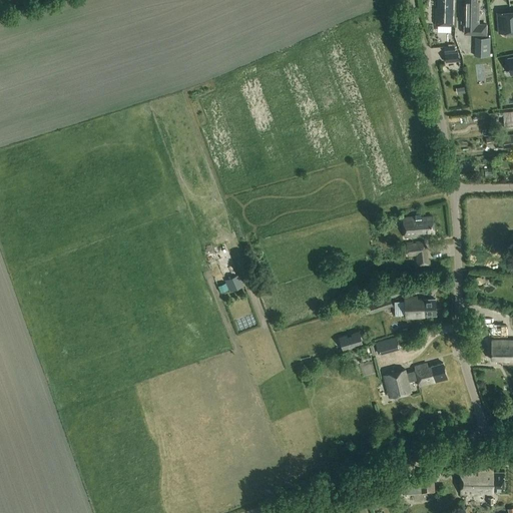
[(436,10),(435,25),(451,26),(453,3),(450,3),(450,0),(439,0),(439,10),(436,10)]
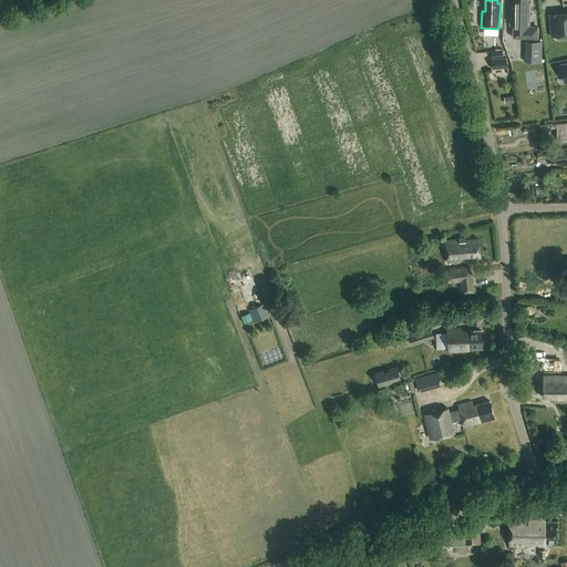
[(514,28),(513,38),(517,38),(517,41),(524,41),(524,38),(537,39),(537,28),(529,28),(529,3),(527,3),(526,0),(514,0),(514,9),(509,9),(509,28),(514,28)]
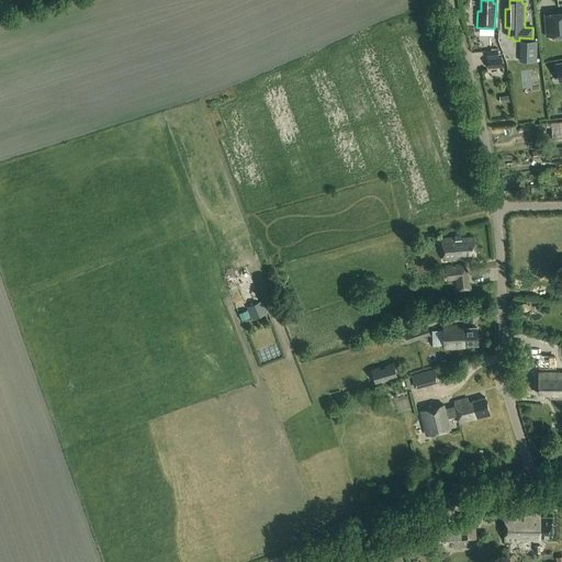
[(561,12),(544,14),(546,37),(561,35),(561,12)]
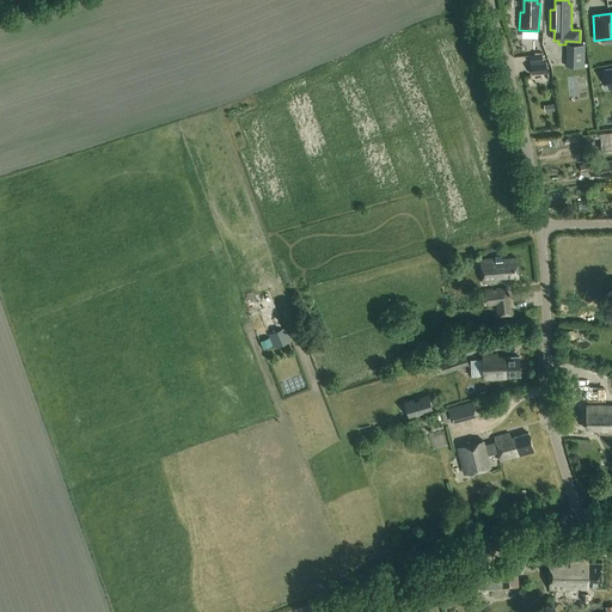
[(585,67),(586,46),(567,44),(565,67),(585,67)]
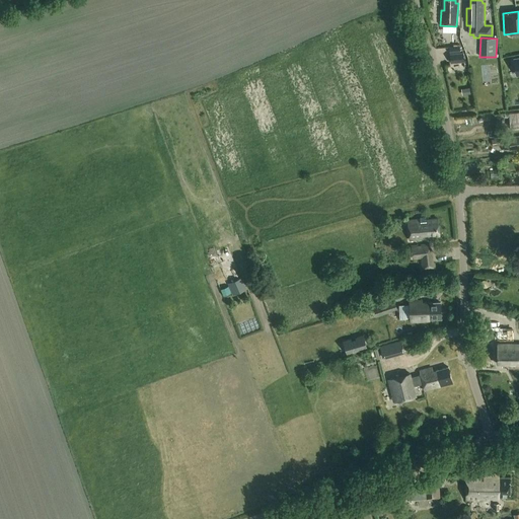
[(463,53),(450,55),(451,63),(464,62),(463,53)]
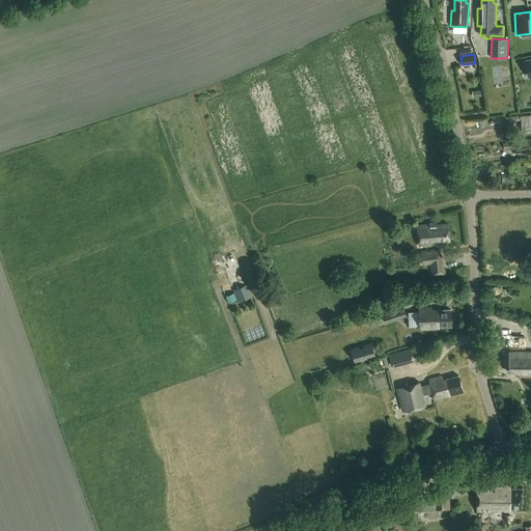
[(530,139),(521,141),(522,154),(530,151),(530,139)]
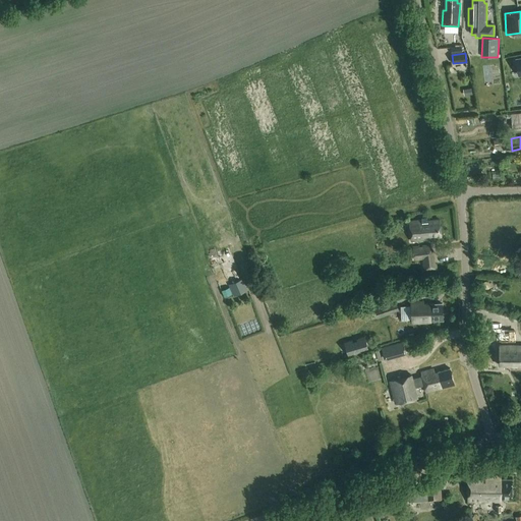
[(441,218),(428,220),(427,217),(421,217),(422,219),(410,220),(412,241),(430,240),(429,238),(442,237),(441,218)]
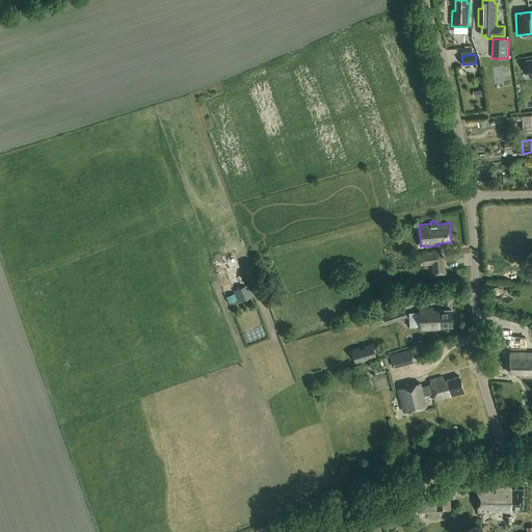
[(440,250),(422,253),(423,267),(432,266),(433,277),(447,275),(446,270),(445,270),(444,258),(441,258),(440,250)]
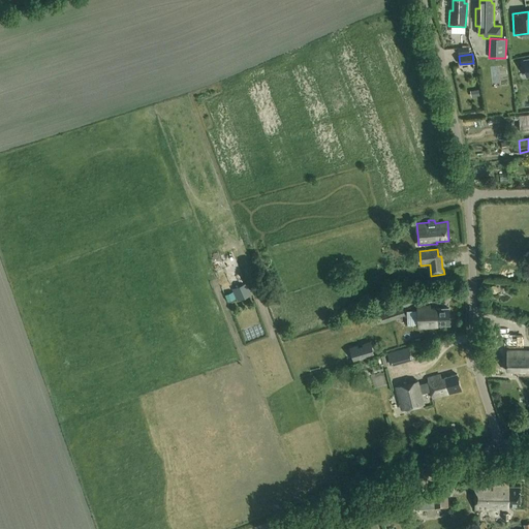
[(232,288),(239,301),(252,294),(247,283),(232,288)]
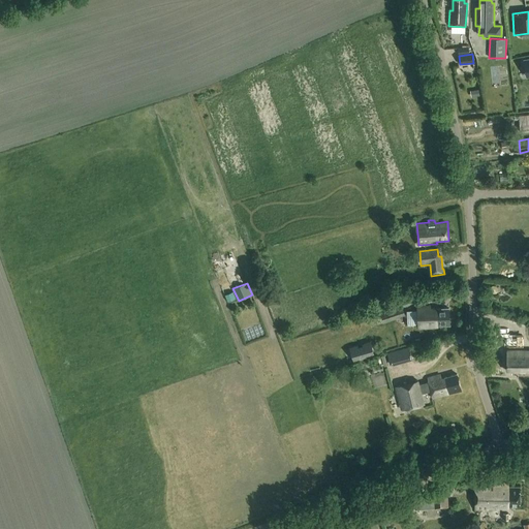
[(401,306),(380,312),(383,321),(404,315),(401,306)]
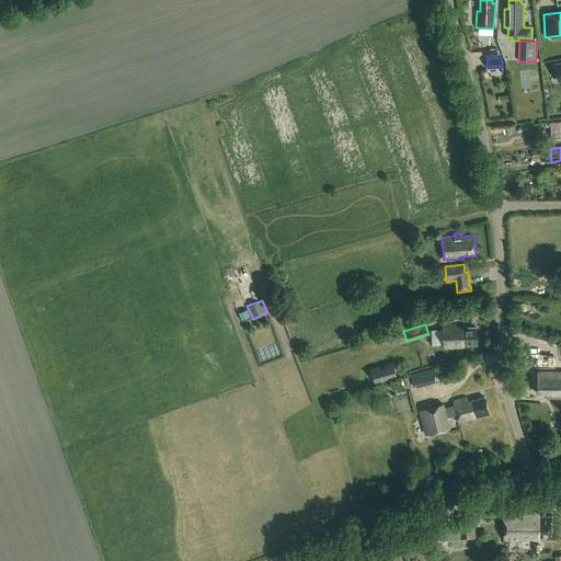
[(464,345),(477,344),(476,327),(456,328),(456,324),(442,325),(444,347),(464,347),(464,345)]
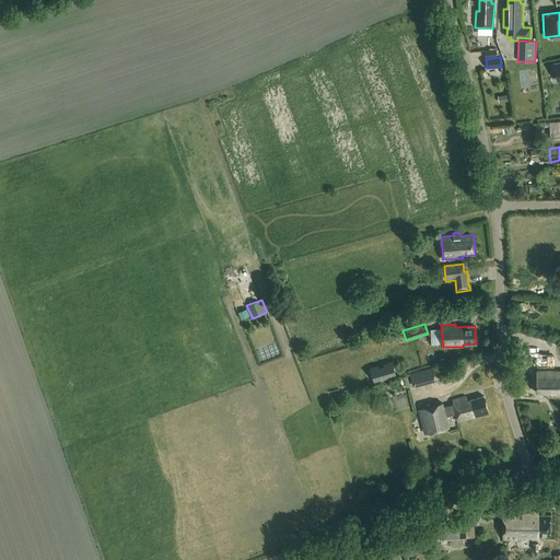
[(531,351),(531,354),(535,354),(535,363),(547,363),(547,356),(547,351),(535,351),(531,351)]
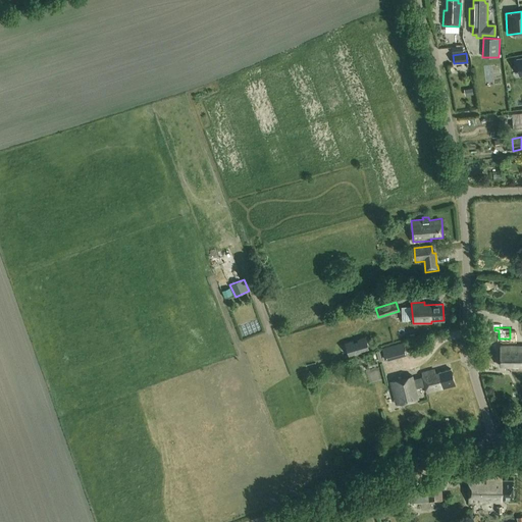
[(359,344),(354,346),(353,343),(346,345),(349,358),(370,352),(366,338),(358,342),(359,344)]
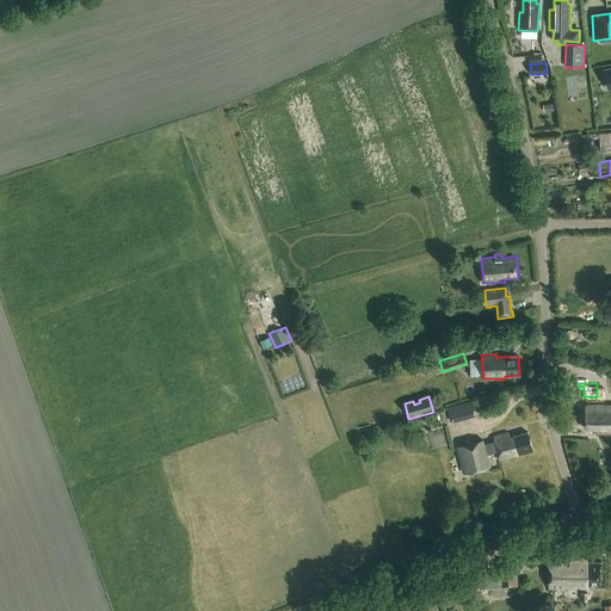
[(610,401),(586,401),(585,429),(592,429),(592,432),(599,432),(599,434),(610,434),(610,401)]
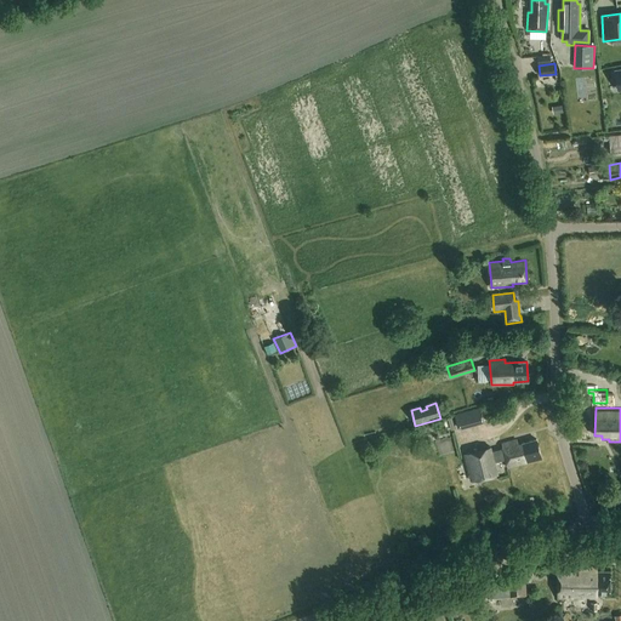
[(480,409),(455,415),(459,431),(484,423),(480,409)]
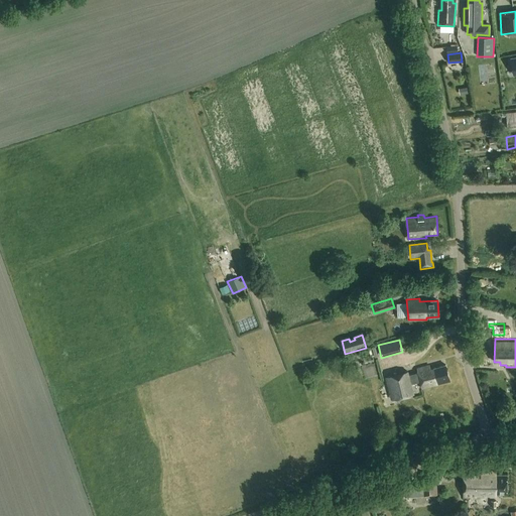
[(417,368),(418,374),(409,376),(408,371),(386,377),(391,399),(413,394),(411,383),(420,381),(422,388),(450,381),(446,365),(430,369),(429,365),(417,368)]
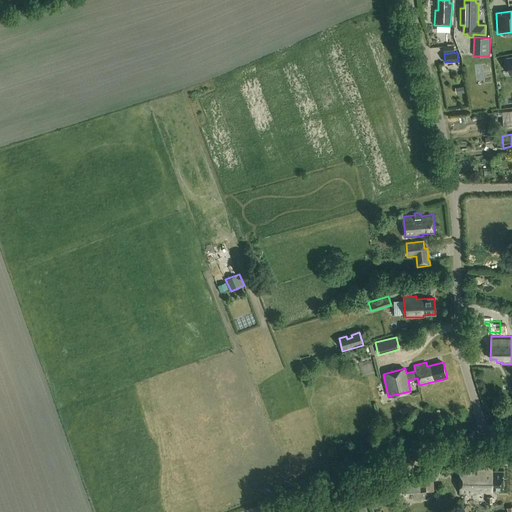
[(503,490),(503,470),(492,471),(492,467),(459,467),(460,493),(492,493),(492,490),(503,490)]
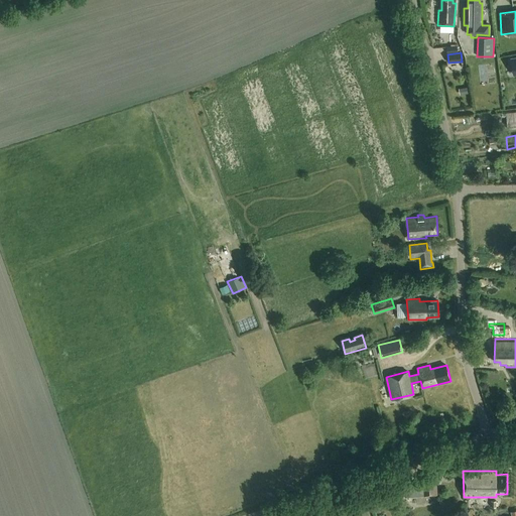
[(421,487),(414,488),(414,496),(422,495),(437,494),(435,475),(420,478),(421,487)]
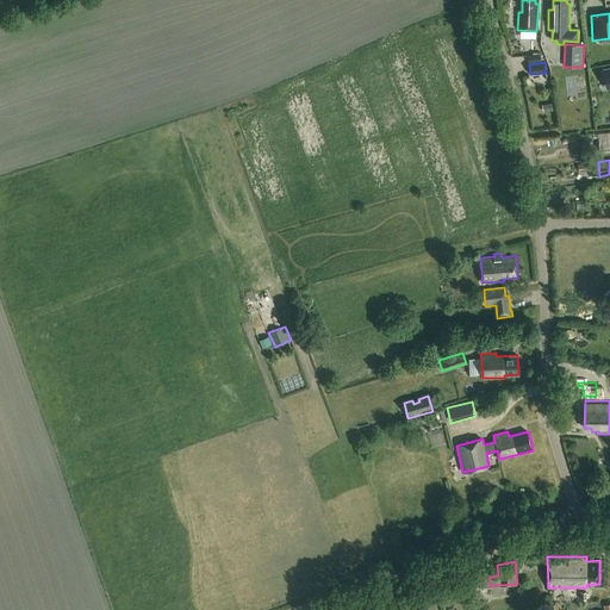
All buildings are outlined.
